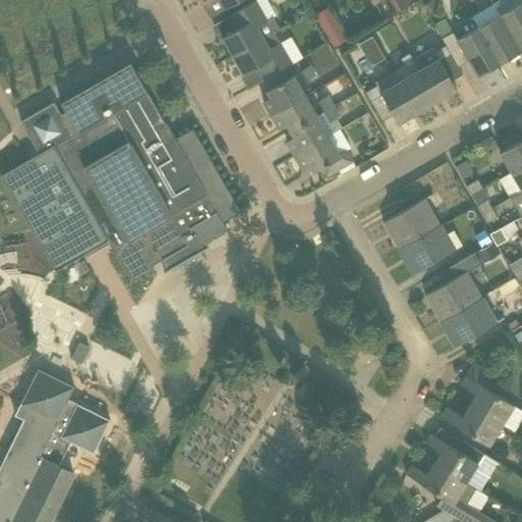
[(222,38),(232,56),(274,33),(280,29),(274,18),(268,22),(255,0),(229,15),(238,29),(222,38)]
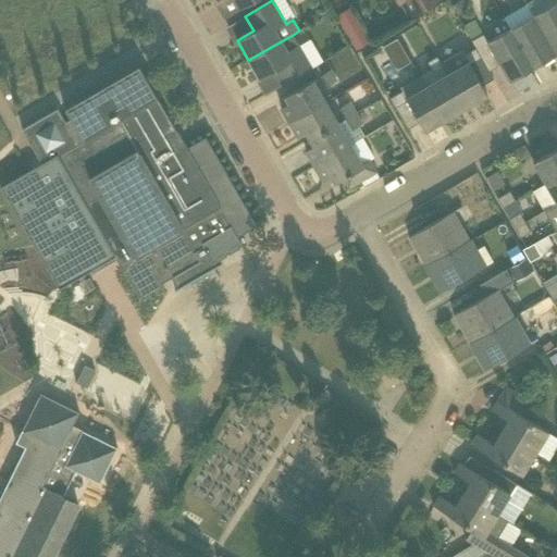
[(397,0),(399,2),(401,0),(410,15),(436,0),(397,0)]
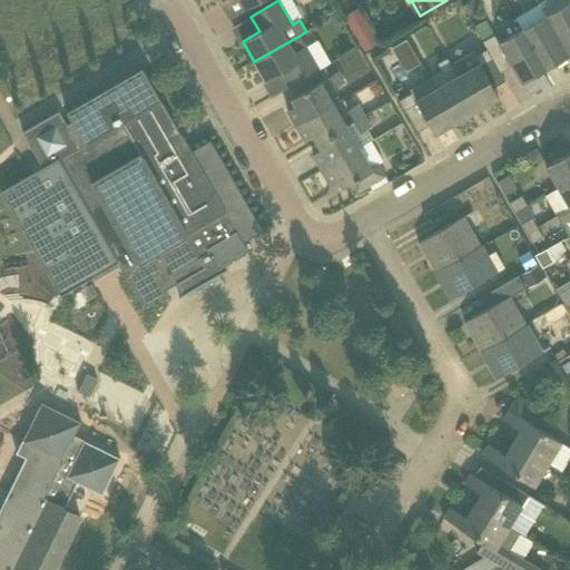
[(470,16),(475,12),(478,6),(474,0),(471,0),(463,6),(470,16)]
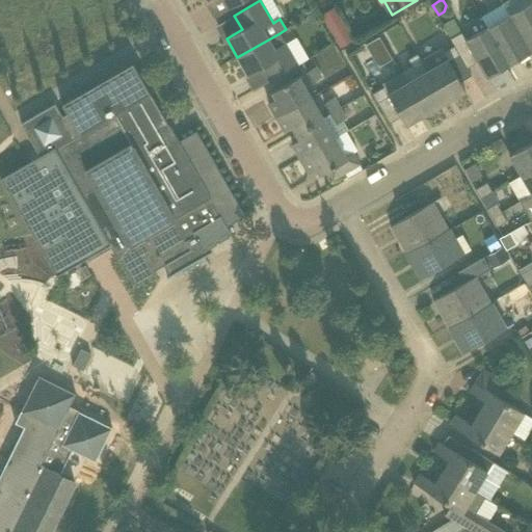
[(531,0),(529,0),(531,2),(509,15),(531,53),(531,52),(531,0)]
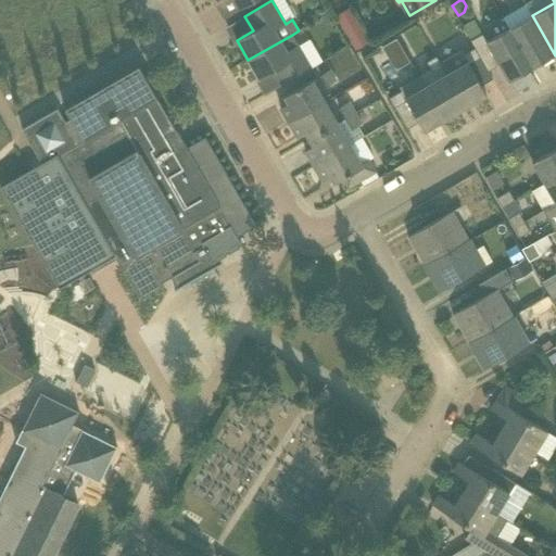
[(373,41),(352,7),(337,15),(357,50),(373,41)]
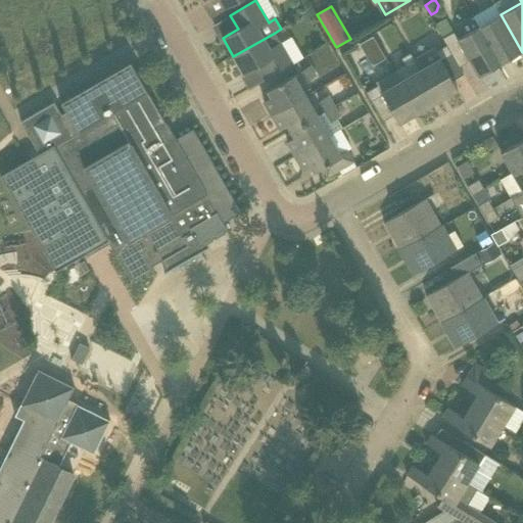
[(501,64),(522,52),(501,14),(479,27),(501,64)]
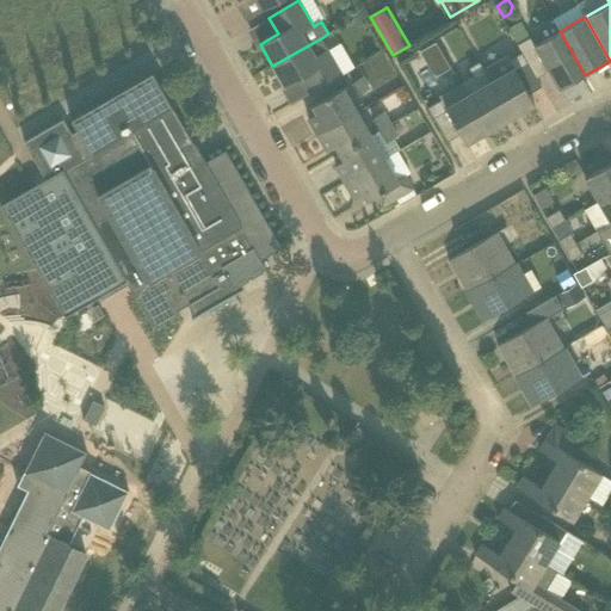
[(522,53),(536,78),(549,71),(560,91),(585,75),(560,31),(535,45),(530,37),(517,44),(522,53)]
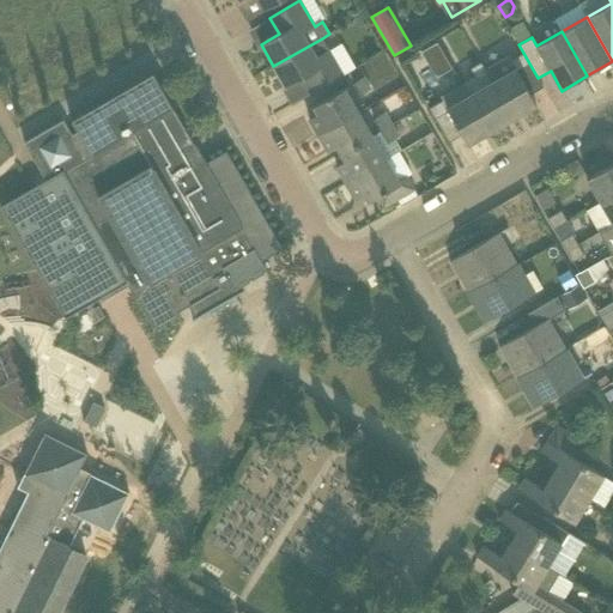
[(322,38),(273,66),(286,87),(304,78),(313,92),(344,76),(322,38)]
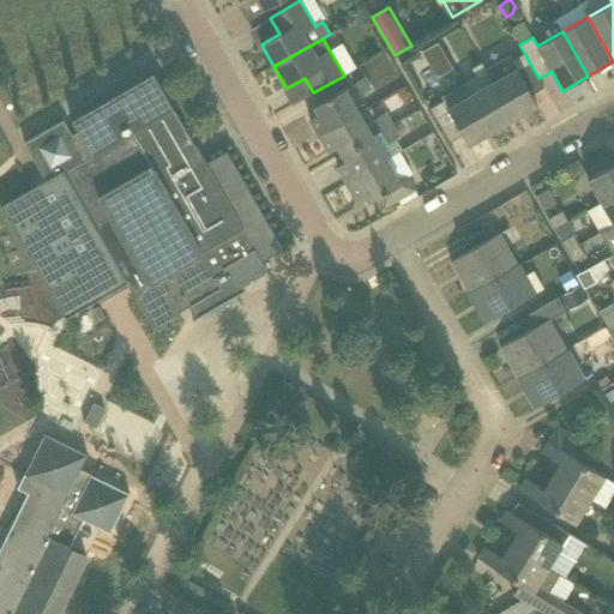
[(438,42),(421,52),(433,76),(451,65),(438,42)]
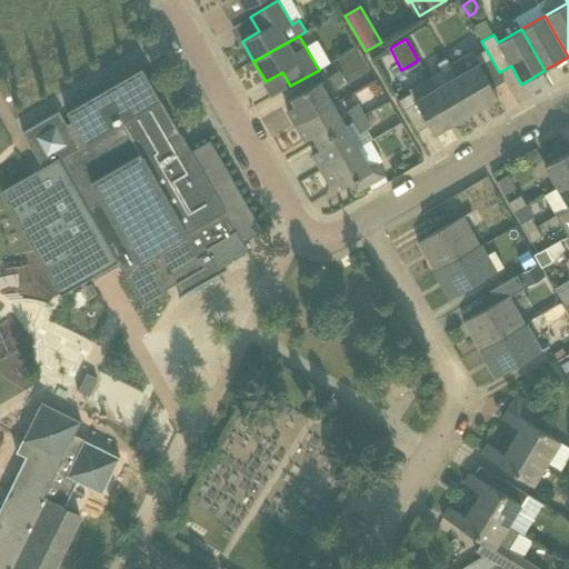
[(505,81),(499,72),(486,49),(473,57),(478,65),(469,69),(461,57),(450,63),(451,67),(457,77),(477,110),(498,98),(492,88),(505,81)]
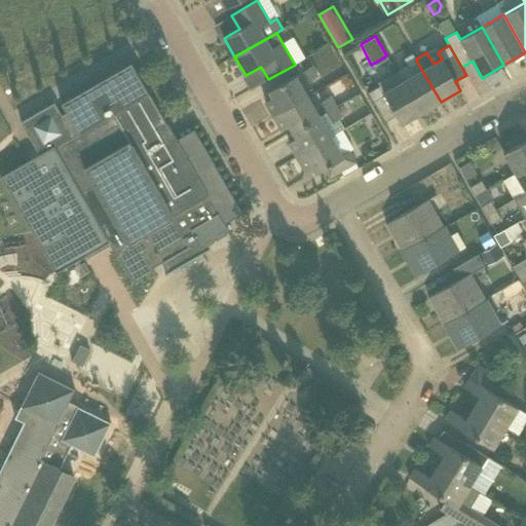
[(409,67),(417,62),(416,59),(412,52),(403,58),(409,67)]
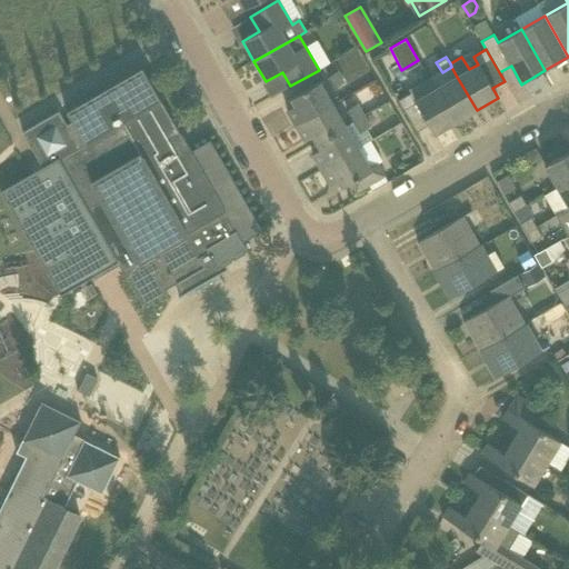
[(143,308),(168,293),(169,293),(167,290),(177,283),(182,293),(179,296),(179,298),(226,270),(226,269),(221,271),(219,268),(248,251),(236,231),(235,231),(190,153),(180,136),(181,136),(180,133),(179,133),(161,101),(142,68),(67,112),(72,122),(67,126),(59,111),(22,132),(43,170),(52,165),(58,173),(52,177),(76,218),(88,210),(121,268),(143,308)]
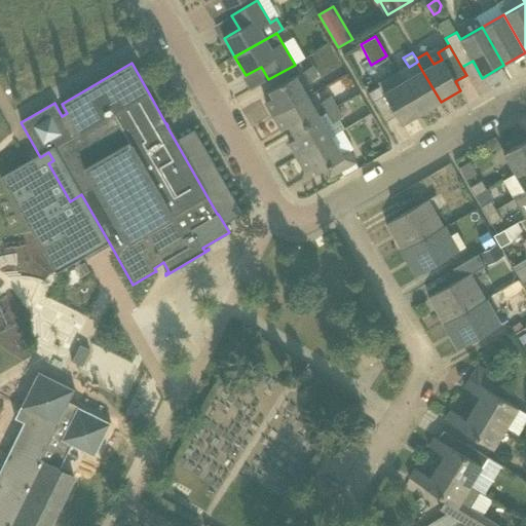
[(302,72),(306,78),(308,81),(318,76),(312,66),(302,72)]
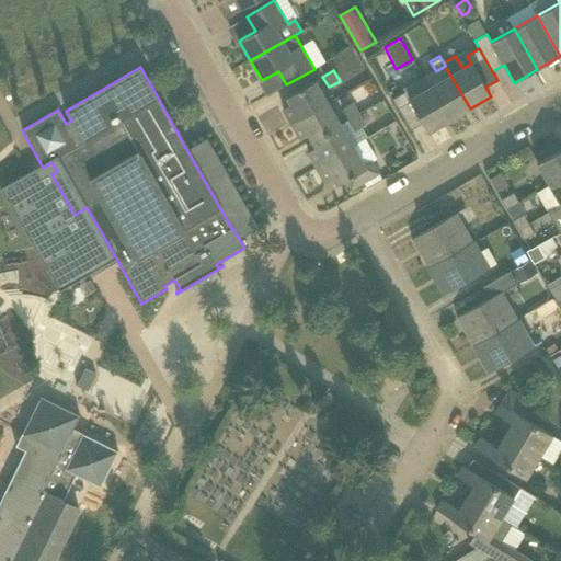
[(430,88),(449,121),(470,109),(450,76),(430,88)]
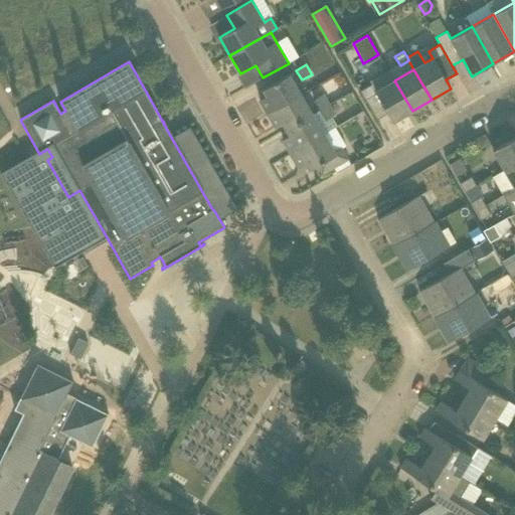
[(260,100),(268,114),(301,95),(289,74),(281,79),(264,90),(267,96),(260,100)]
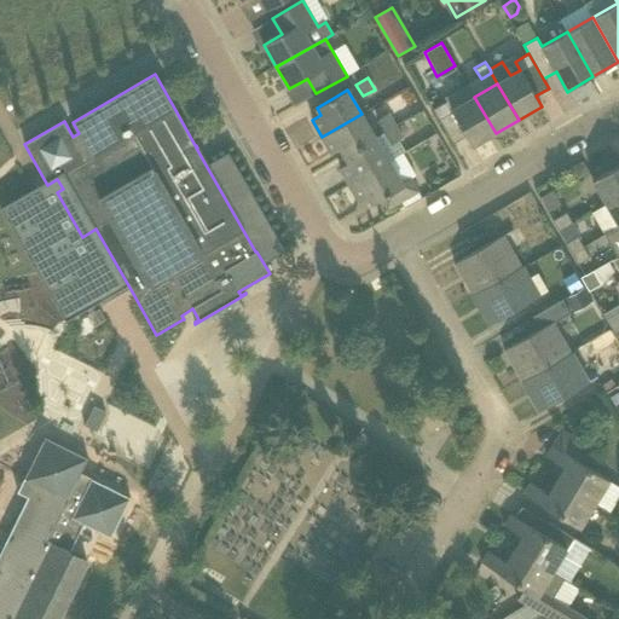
[(473,146),(496,133),(474,97),(451,110),(447,102),(434,109),(453,144),(467,137),(473,146)]
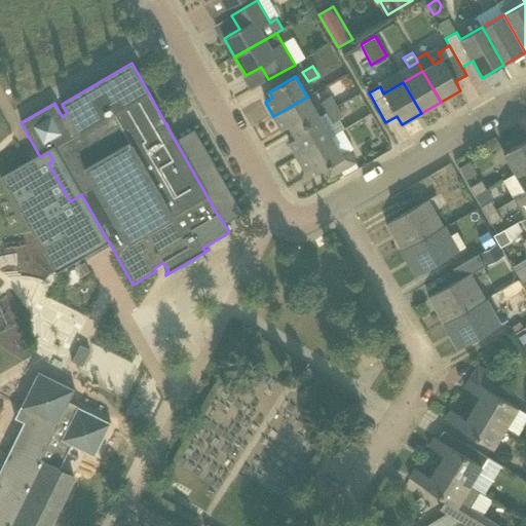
[(328,112),(338,106),(332,95),(322,101),(328,112)]
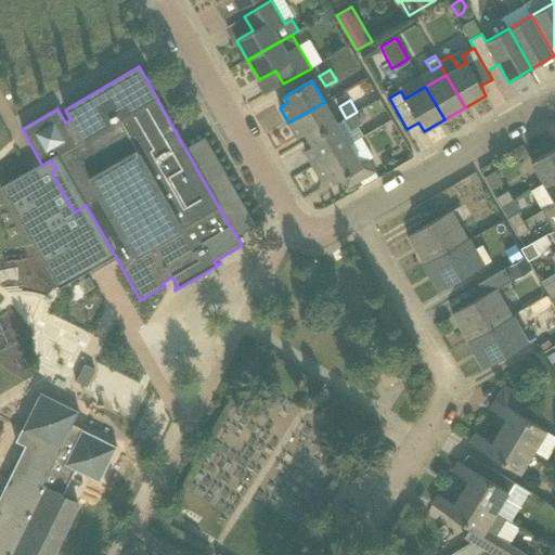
[(305,133),(309,140),(336,124),(324,102),(288,123),(297,138),(305,133)]
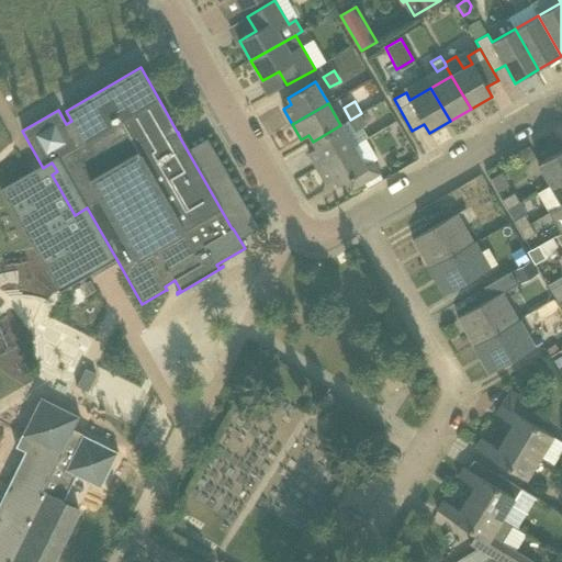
[(361,113),(350,120),(358,131),(368,125),(361,113)]
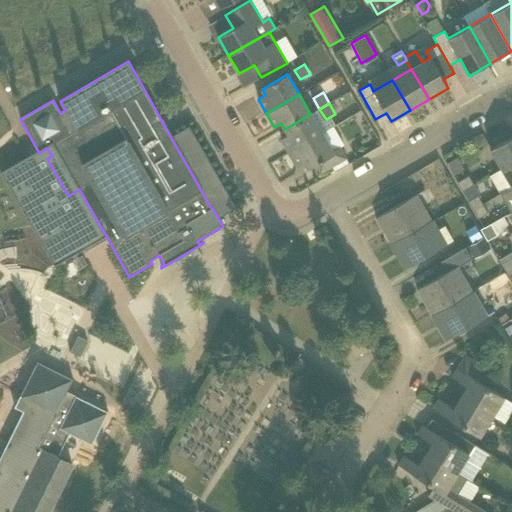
[(281,139),(289,153),(322,133),(310,114),(285,129),(288,135),(281,139)]
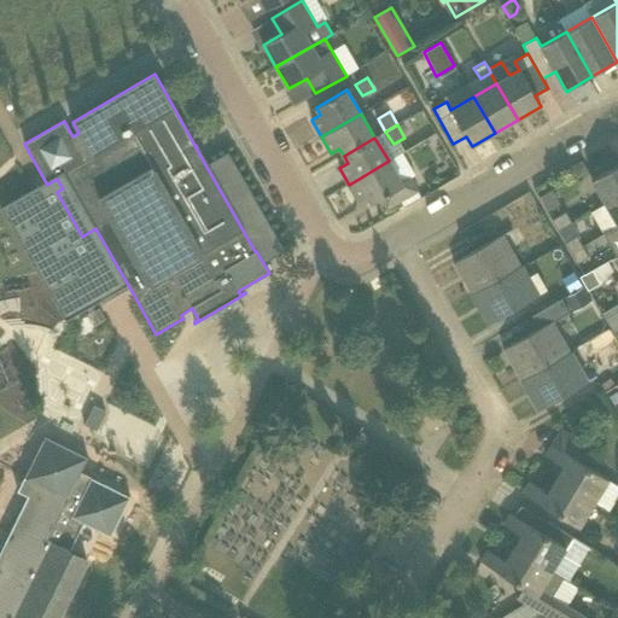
[(418,191),(409,178),(401,182),(389,161),(349,185),(359,202),(367,196),(372,204),(380,199),(388,210),(418,191)]
